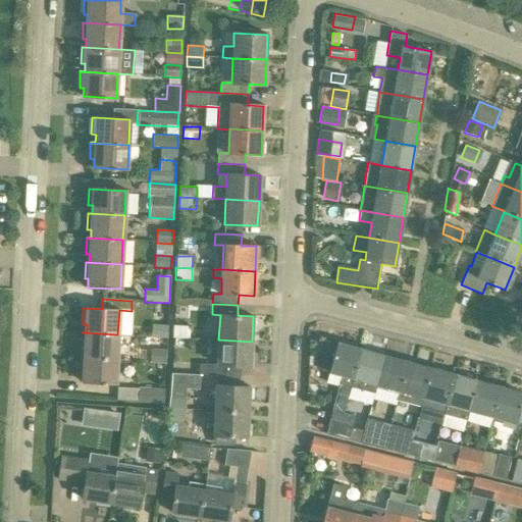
[(152,325),(151,337),(167,338),(167,326),(152,325)]
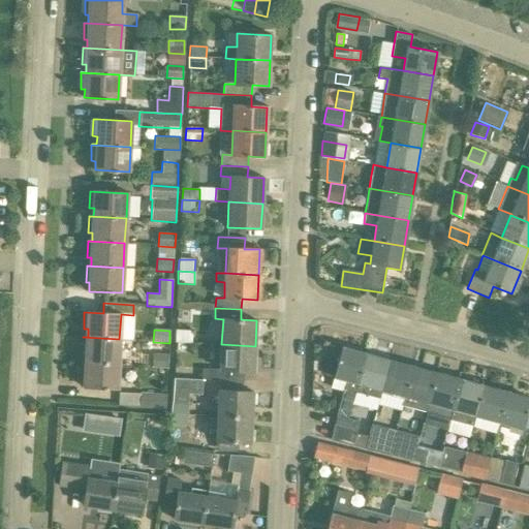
[(175,331),(175,342),(191,343),(191,332),(175,331)]
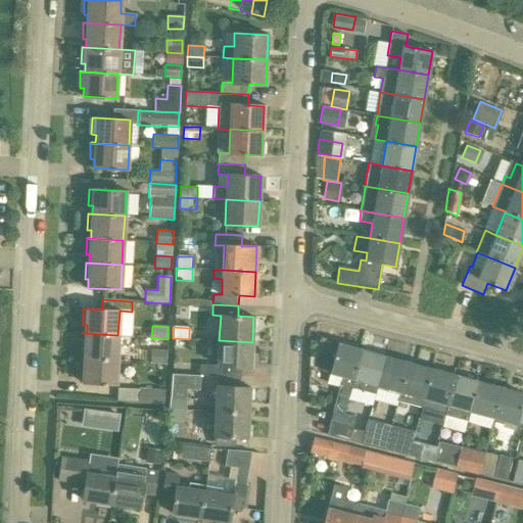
[(81,358),(116,360),(117,335),(82,333),(81,349),(86,349),(86,358),(81,358)]
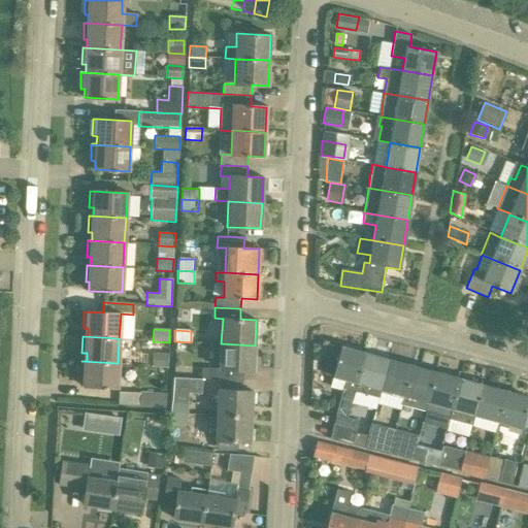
[(255,345),(221,343),(220,369),(253,371),(255,345)]
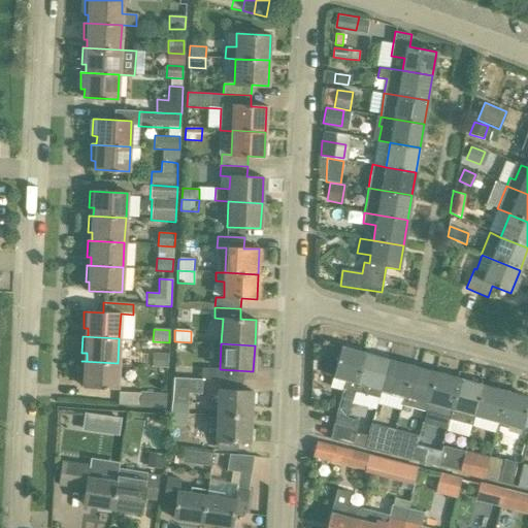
[(351,402),(354,391),(364,354),(340,348),(333,376),(347,381),(344,389),(343,389),(336,416),(348,418),(352,403),(351,402)]
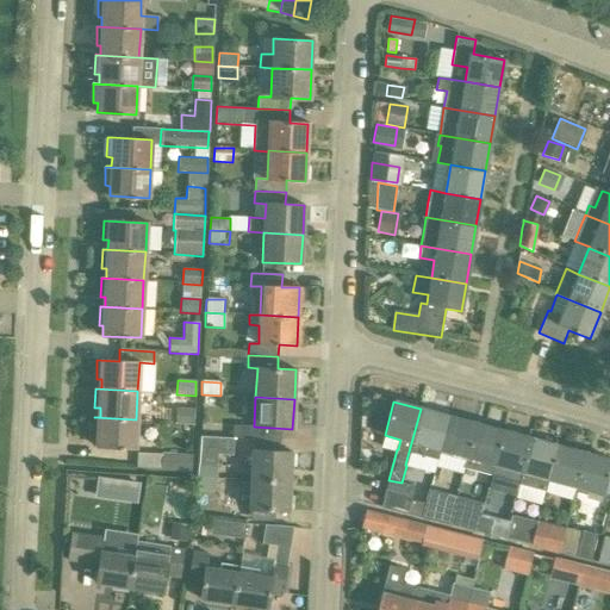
[(175,409),(174,423),(193,424),(194,410),(175,409)]
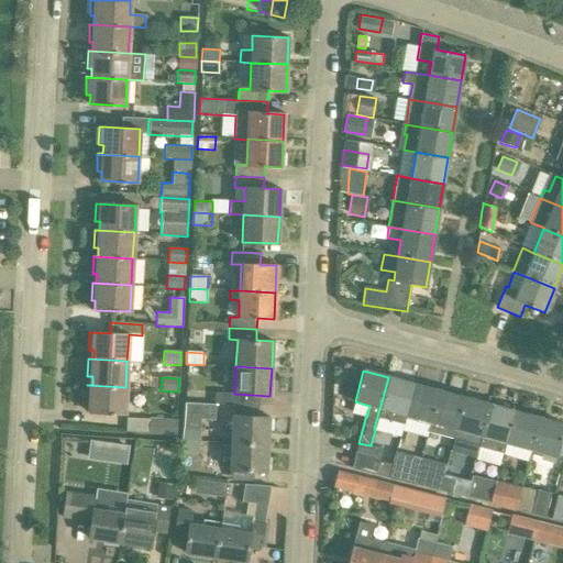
[(388,377),(377,417),(404,423),(406,415),(414,384),(388,377)]
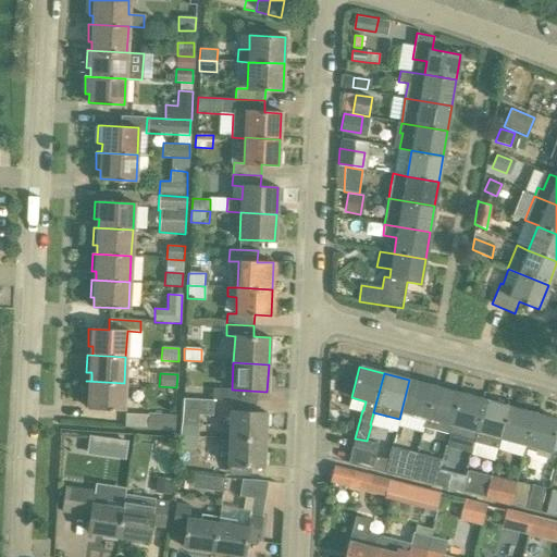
[(409,380),(401,410),(425,418),(434,386),(409,380)]
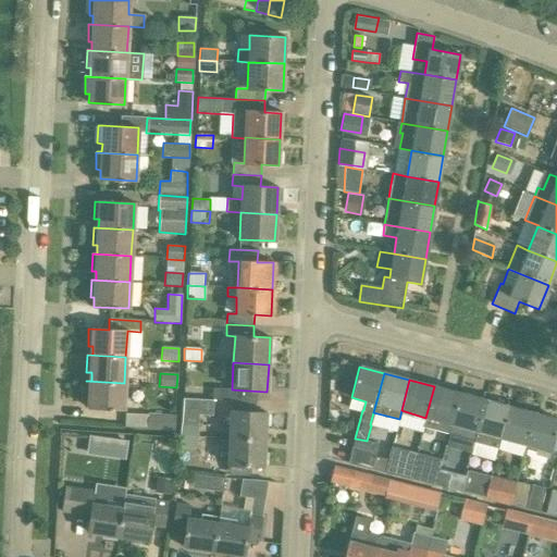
[(124,383),(86,381),(85,398),(89,398),(88,408),(123,409),(124,383)]
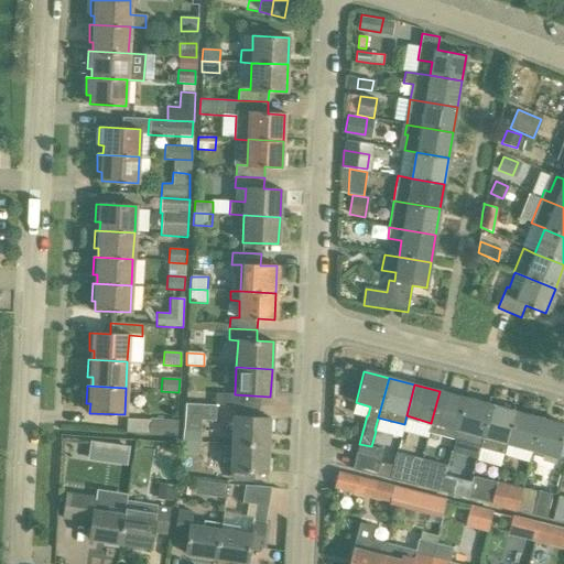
[(463,398),(440,391),(431,423),(455,429),(463,398)]
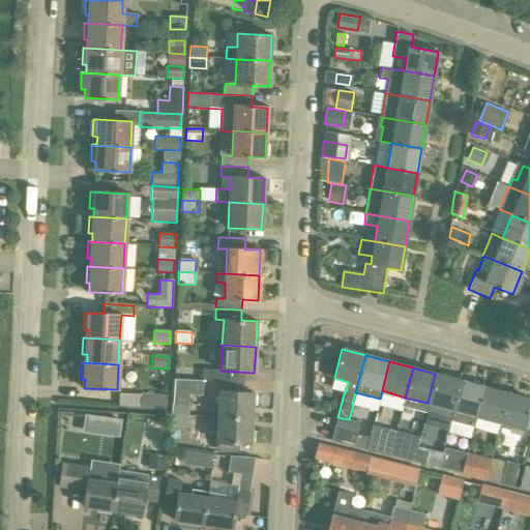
[(425,411),(428,411),(423,424),(438,429),(439,422),(448,425),(450,417),(461,381),(435,374),(428,403),(425,411)]
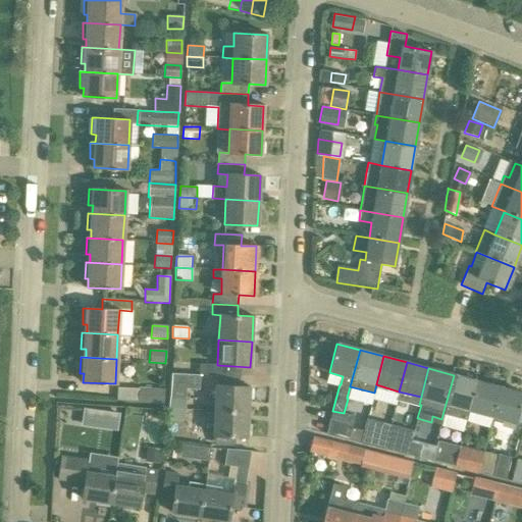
[(171,375),(169,397),(186,398),(186,389),(199,390),(200,377),(171,375)]
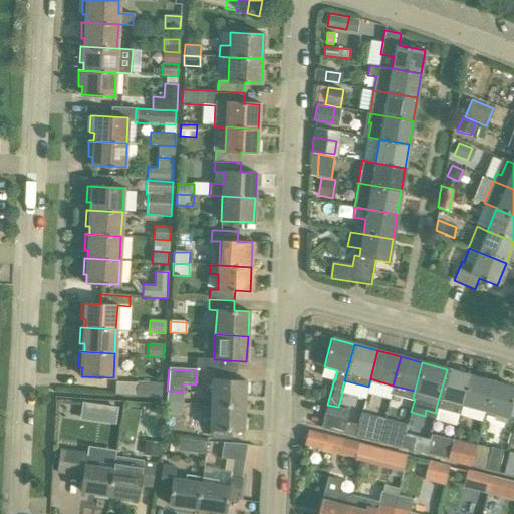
[(447,369),(437,405),(462,412),(464,404),(471,375),(447,369)]
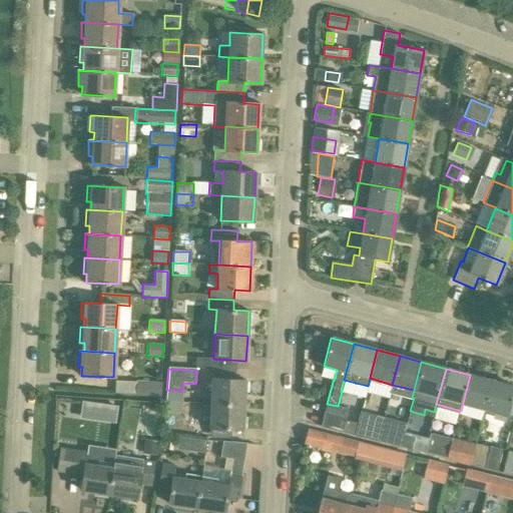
[(470,375),(463,403),(484,409),(482,417),(483,418),(493,381),(470,375)]
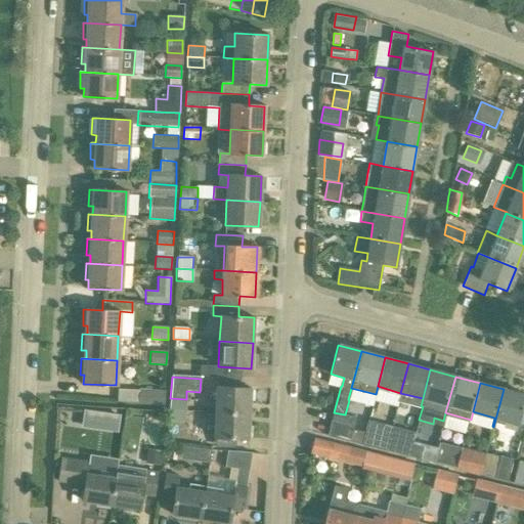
[(215,412),(249,413),(250,389),(217,387),(215,412)]
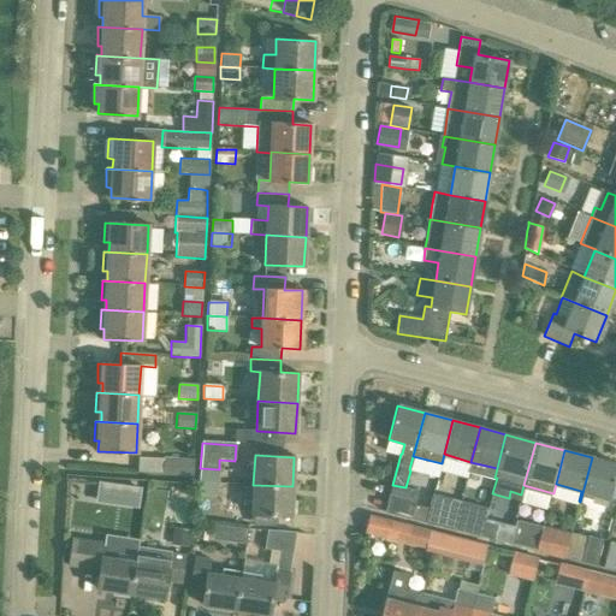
[(194,460),(163,457),(161,475),(193,477),(194,460)]
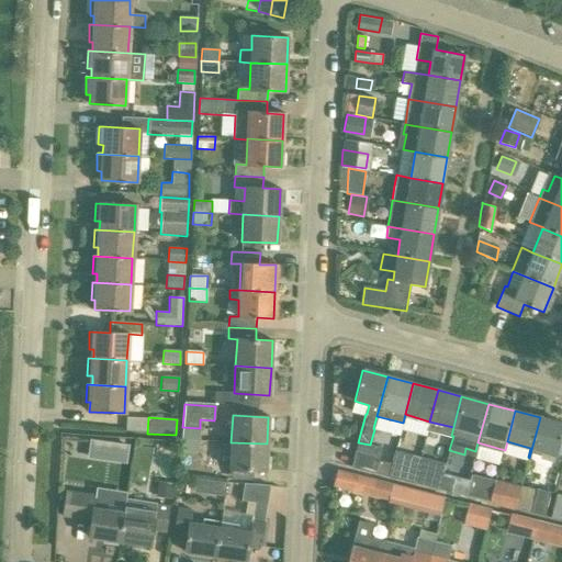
[(561,433),(561,423),(540,417),(529,458),(538,460),(540,451),(557,456),(561,433)]
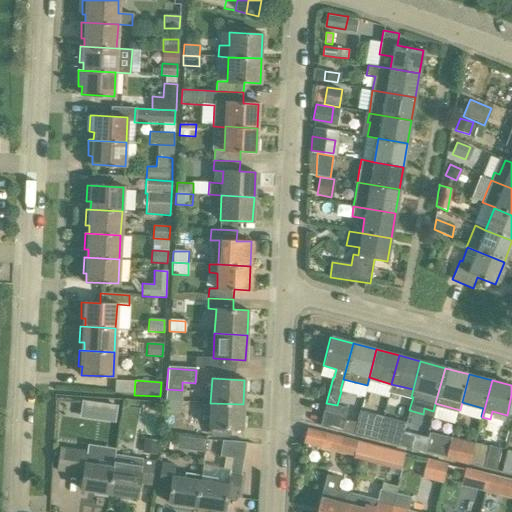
[(166,389),(165,400),(181,401),(182,390),(166,389)]
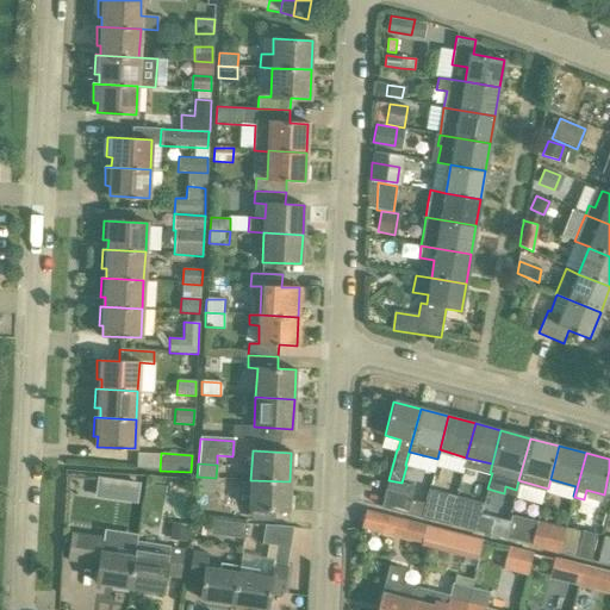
[(234,497),(234,474),(221,474),(222,497),(234,497)]
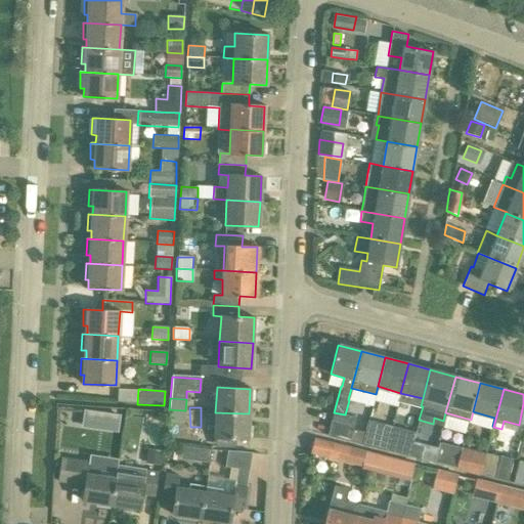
[(185,410),(169,409),(168,421),(185,423),(185,410)]
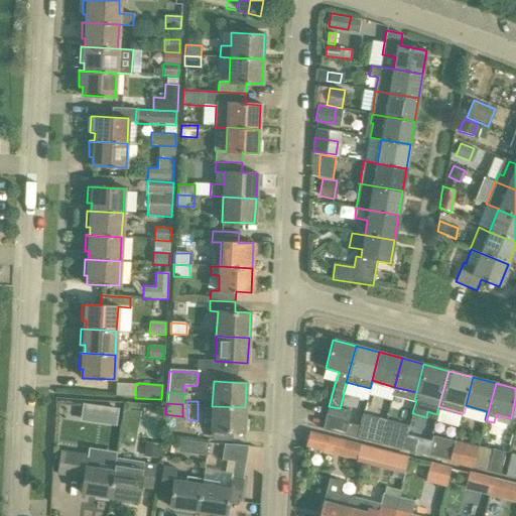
[(328,405),(325,417),(337,420),(340,408),(329,406),(328,405)]
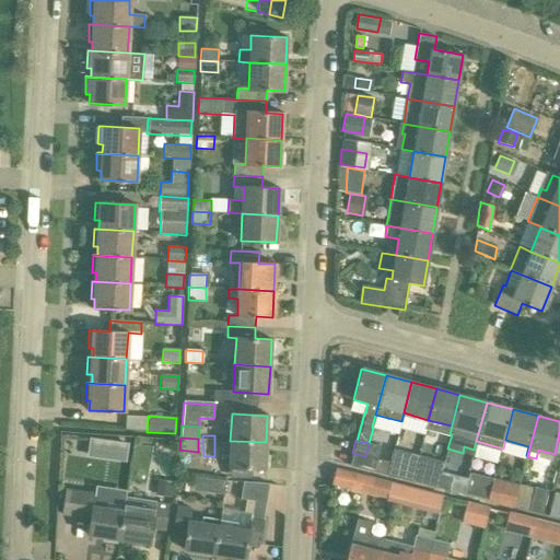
[(107,441),(104,457),(124,461),(127,443),(107,441)]
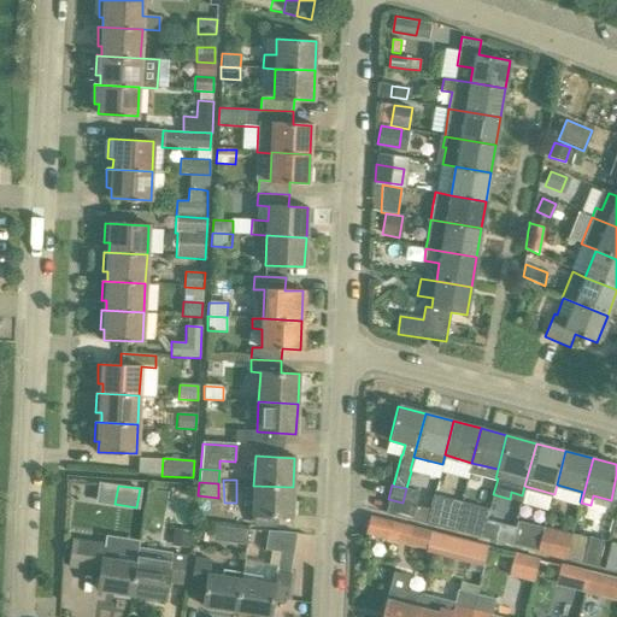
[(293,487),(253,486),(252,515),(292,517),(293,487)]
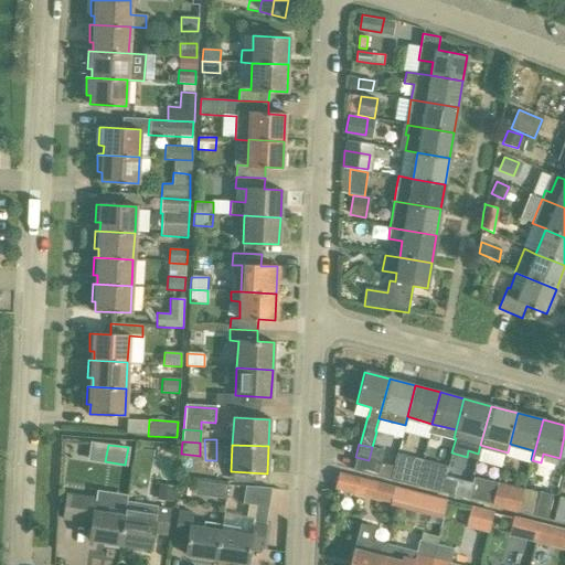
[(352,470),(377,476),(384,450),(372,447),(369,460),(355,457),(353,469),(352,470)]
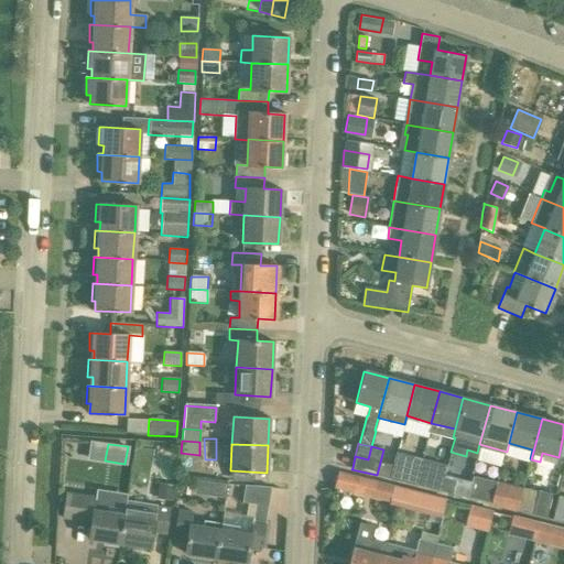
[(397,452),(389,479),(401,481),(414,485),(422,457),(397,452)]
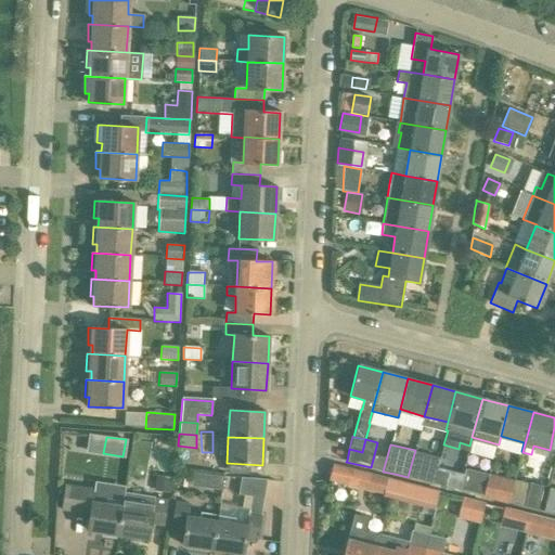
[(387,478),(349,468),(334,465),(330,481),(384,493),(385,492),(387,478)]
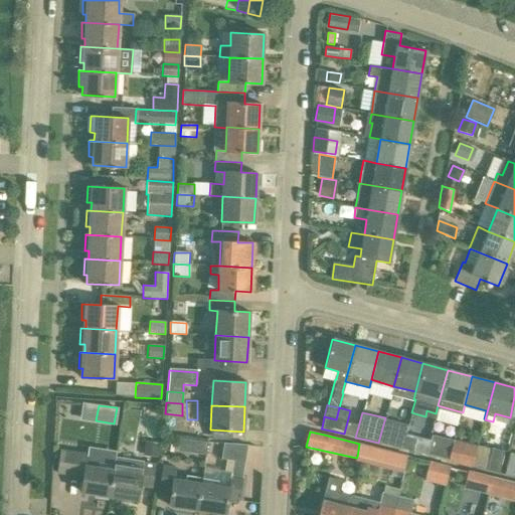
[(391,434),(388,446),(400,449),(403,437),(391,434)]
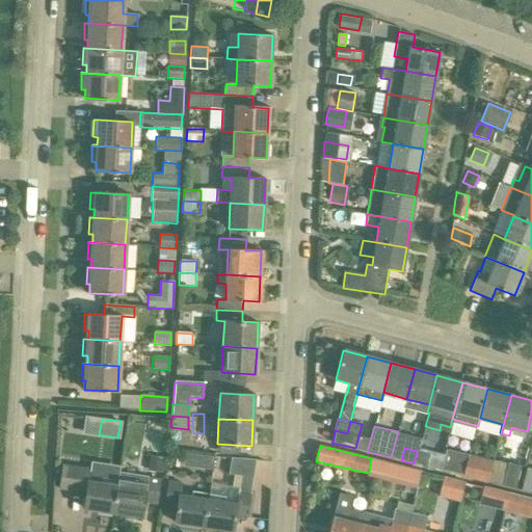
[(417,451),(414,463),(426,467),(429,454),(417,451)]
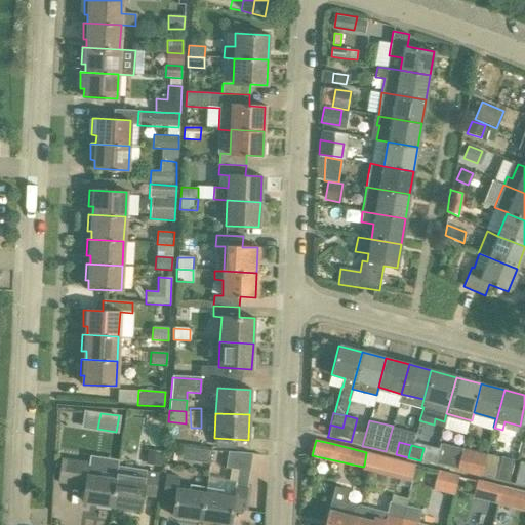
[(440,445),(435,463),(457,470),(462,450),(440,445)]
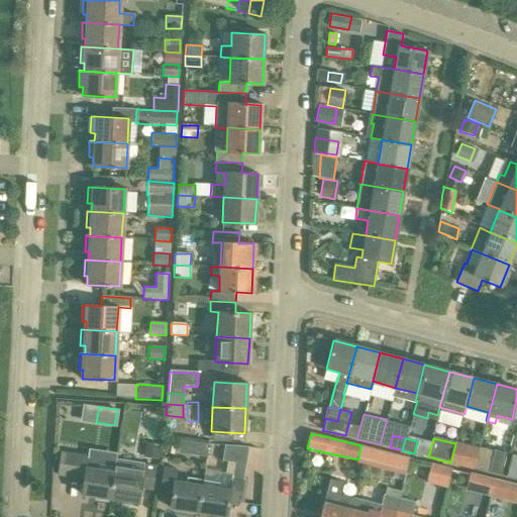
[(204,456),(206,444),(194,442),(192,454),(204,456)]
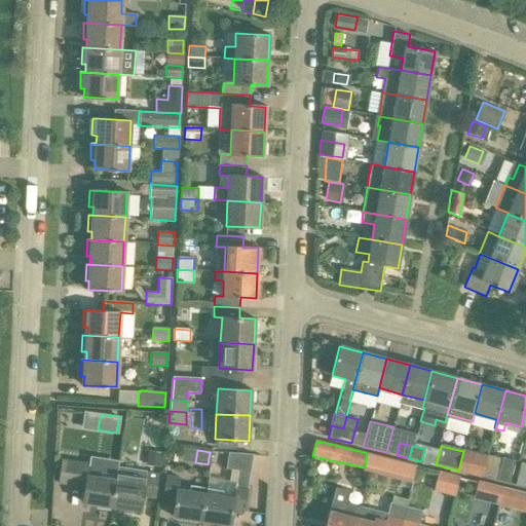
[(160,466),(163,453),(149,451),(147,464),(160,466)]
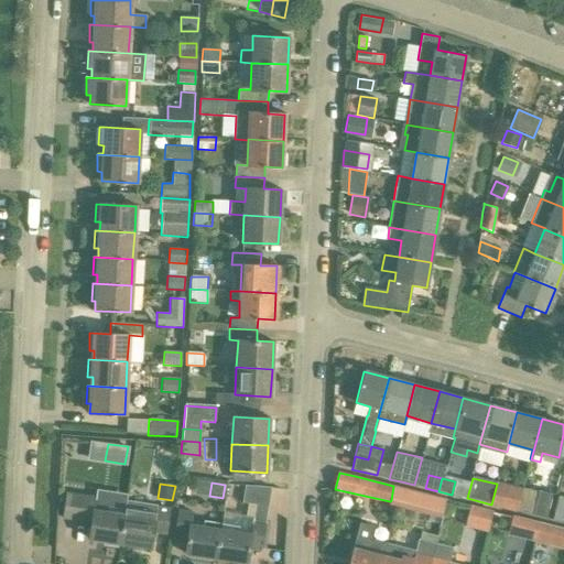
[(497,484),(491,505),(518,510),(522,490),(497,484)]
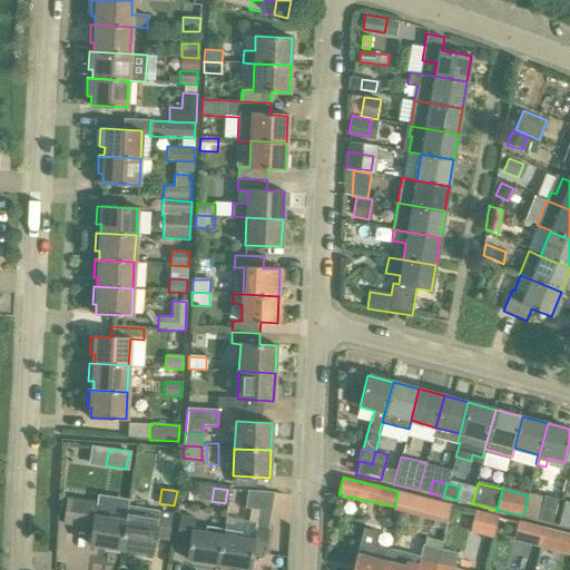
[(223,529),(218,563),(249,569),(252,551),(265,553),(274,492),(247,491),(245,509),(249,509),(247,521),(225,518),(223,529)]
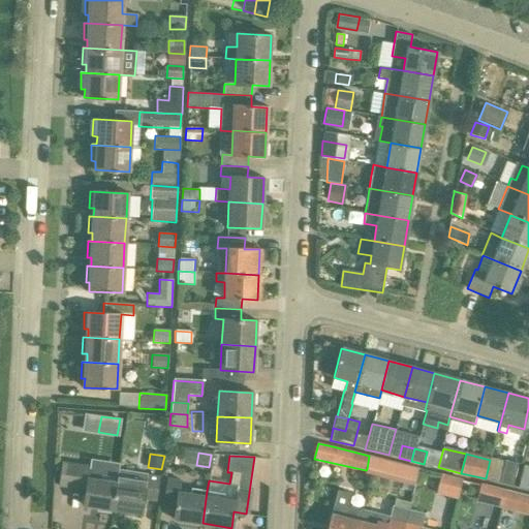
[(417,468),(369,456),(367,469),(414,480),(417,468)]
